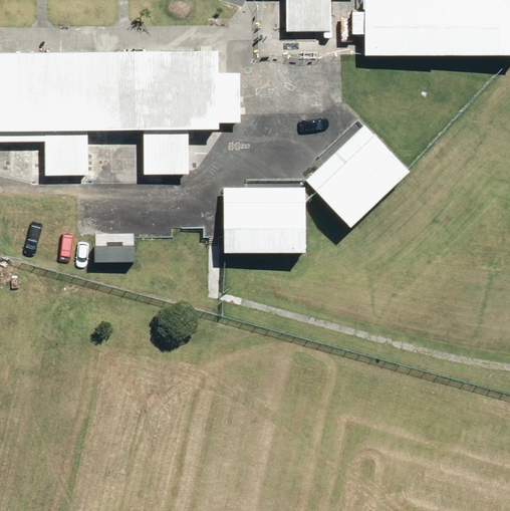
[(285,0),(286,36),(330,35),(329,0),(285,0)]
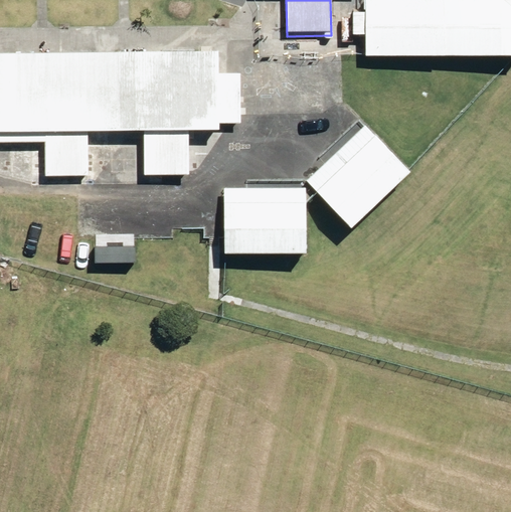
[(365,43),(365,54),(510,54),(510,0),(365,0),(365,10),(352,10),(352,33),(364,32),(365,43)]
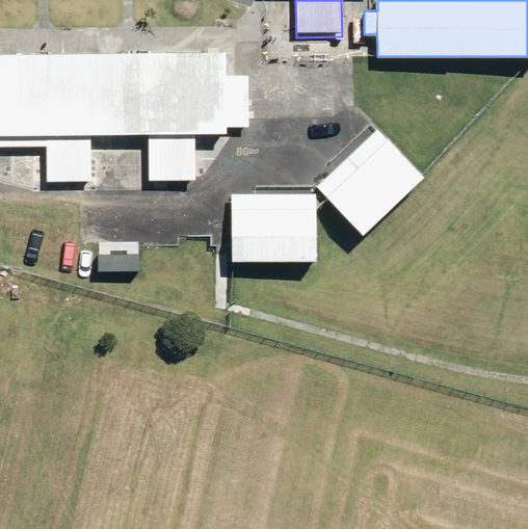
[(153,180),(198,180),(198,135),(228,135),(228,126),(252,127),(252,77),(228,76),(228,55),(0,54),(0,147),(49,147),(49,181),(94,181),(94,135),(153,135),(153,180)]
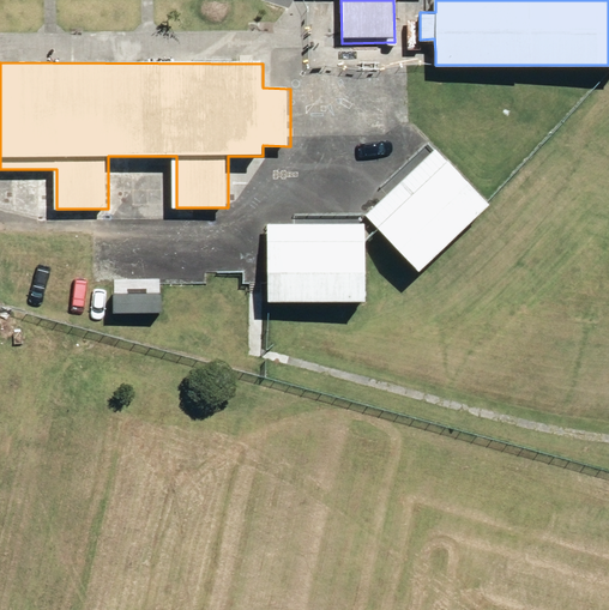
[(377,228),(420,275),(492,207),(436,148),(365,215),(377,228)]
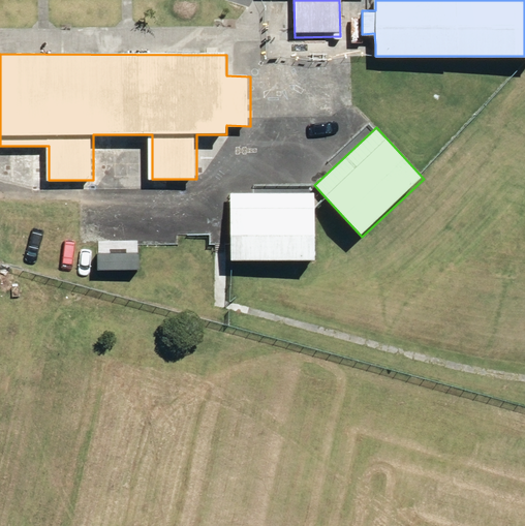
[(232,260),(312,259),(313,208),(313,193),(230,192),(232,260)]
